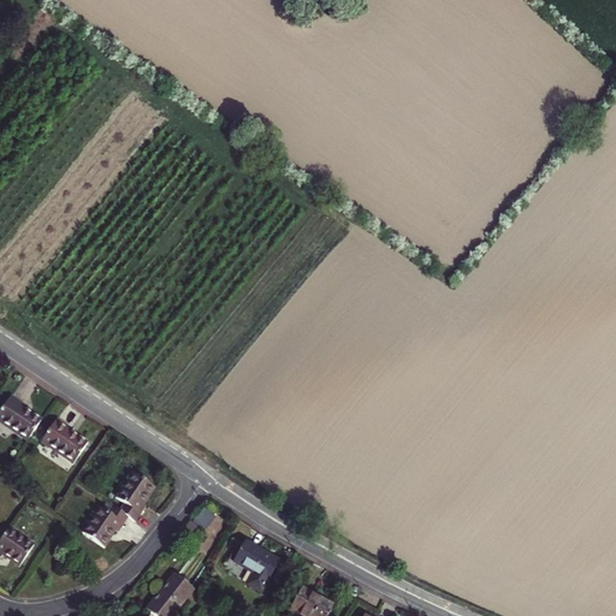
[(0,414),(0,422),(29,443),(43,421),(24,409),(27,406),(12,396),(0,414)]
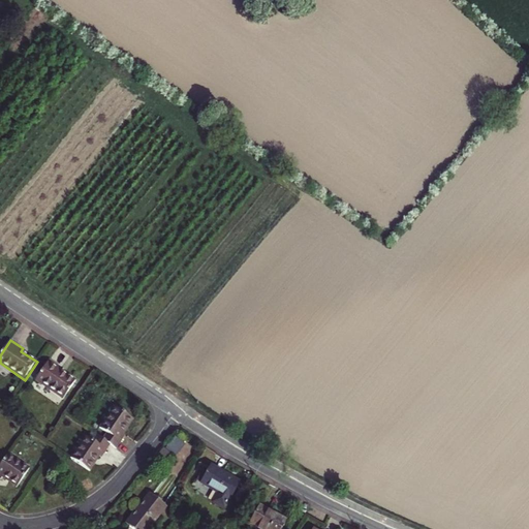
[(35,379),(64,398),(75,380),(59,369),(60,367),(49,360),(35,379)]
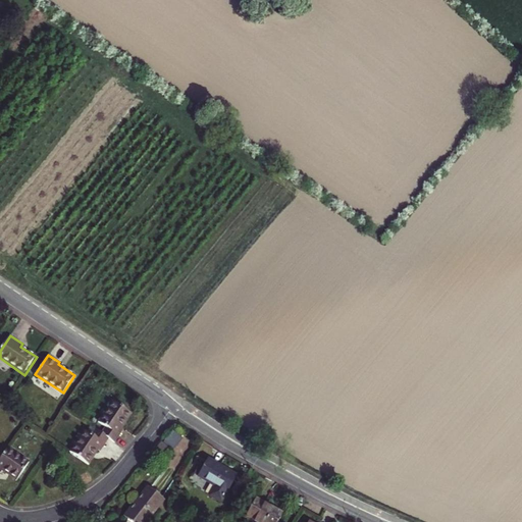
[(106,426),(102,432),(110,437),(116,441),(124,428),(121,426),(131,412),(114,401),(100,422),(106,426)]
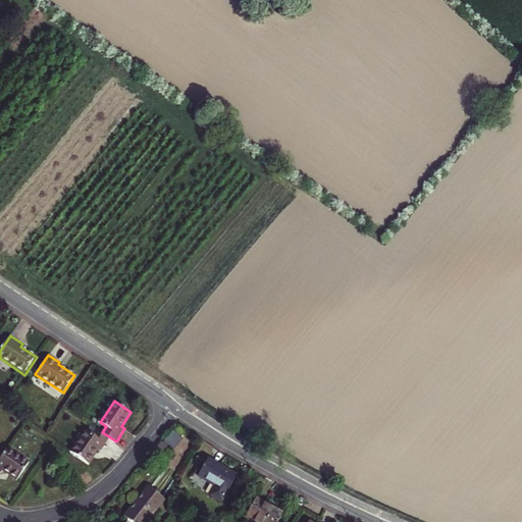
[(85,430),(71,451),(88,462),(98,448),(101,450),(110,437),(102,432),(96,427),(91,434),(85,430)]
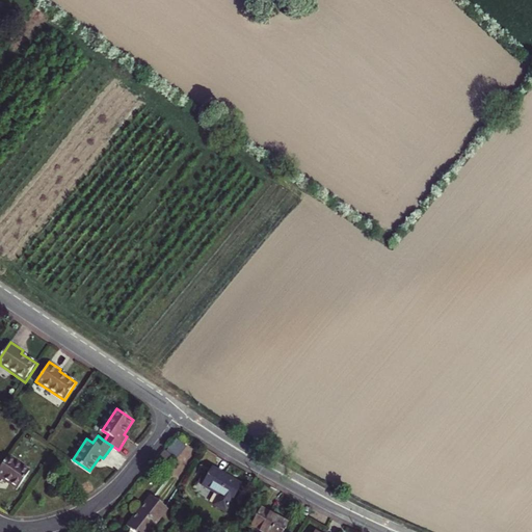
[(178,457),(186,445),(177,437),(167,450),(178,457)]
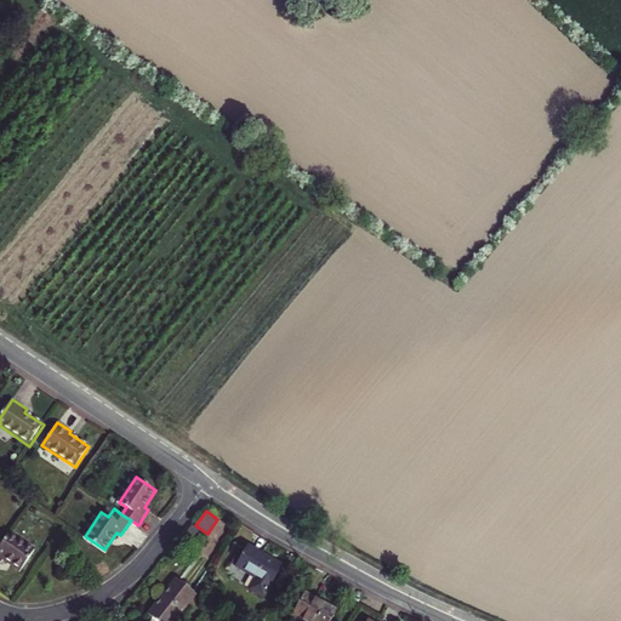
[(201,533),(193,525),(186,534),(194,541),(201,533)]
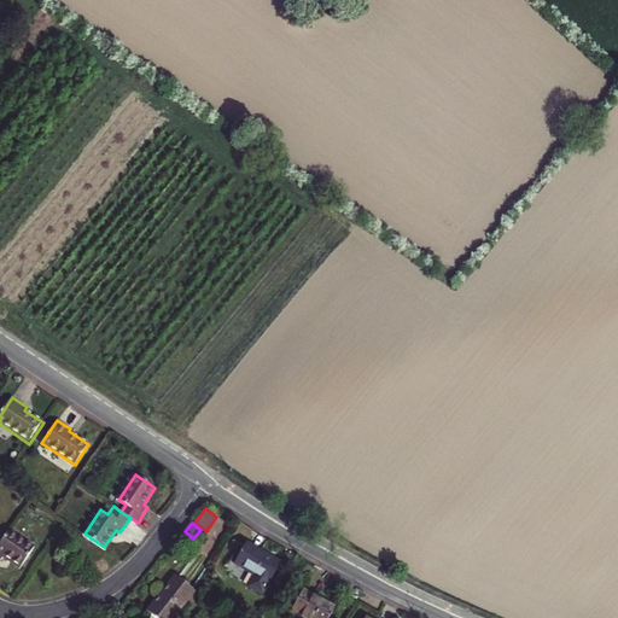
[(34,548),(9,531),(0,542),(0,558),(3,555),(21,567),(34,548)]
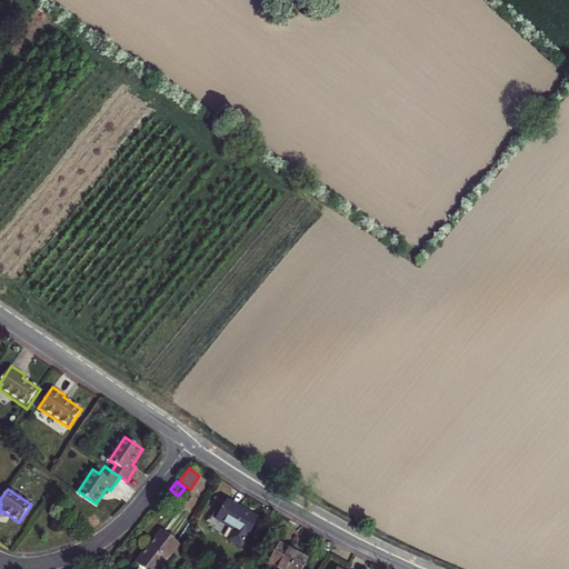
[(257,518),(227,501),(216,519),(235,530),(228,540),(240,547),(257,518)]
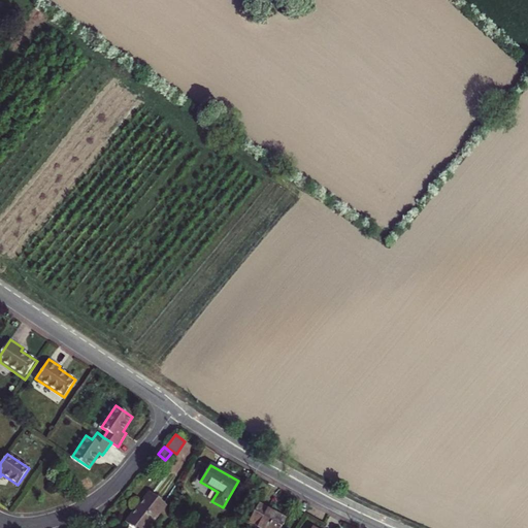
[(146,527),(165,505),(150,493),(126,523),(132,527),(146,527)]
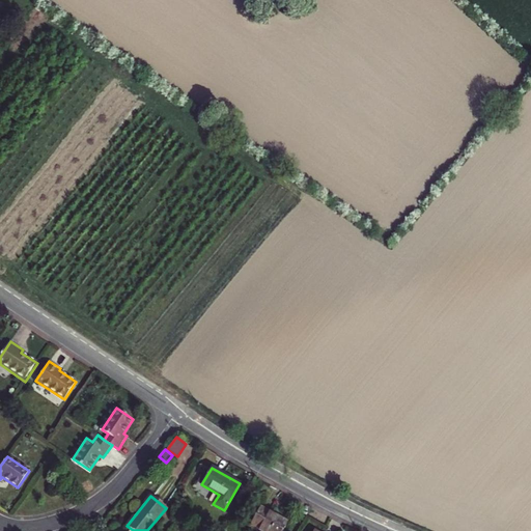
[(282,530),(287,523),(259,507),(249,526),(257,530),(282,530)]
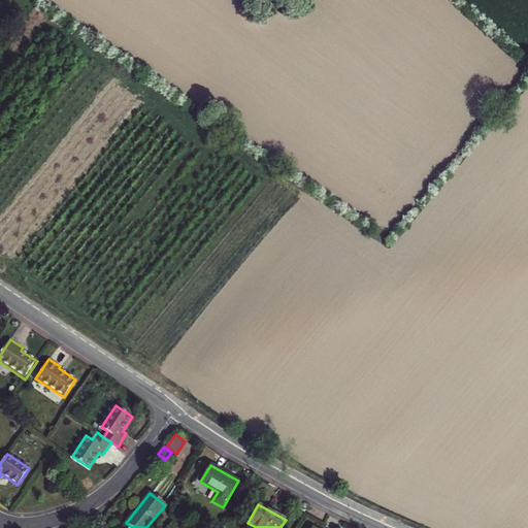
All buildings are outlined.
